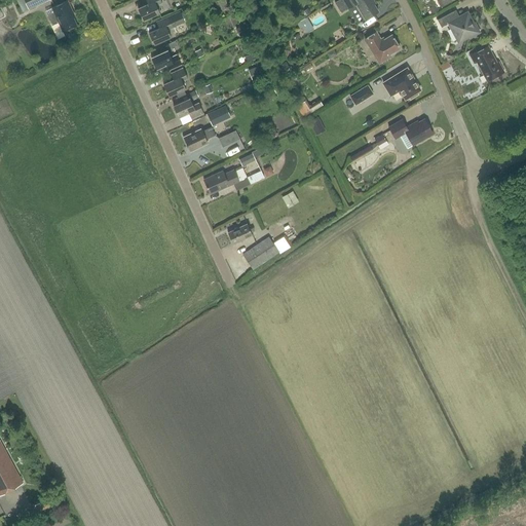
[(24,0),(28,9),(47,0),(24,0)]
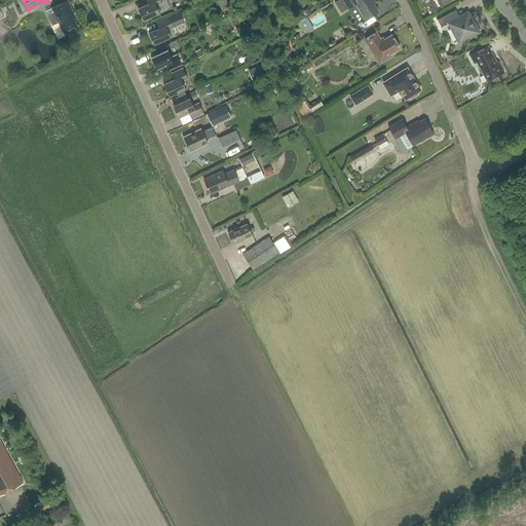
[(156,5),(162,2),(160,0),(146,0),(148,4),(138,8),(143,20),(160,12),(156,5)]
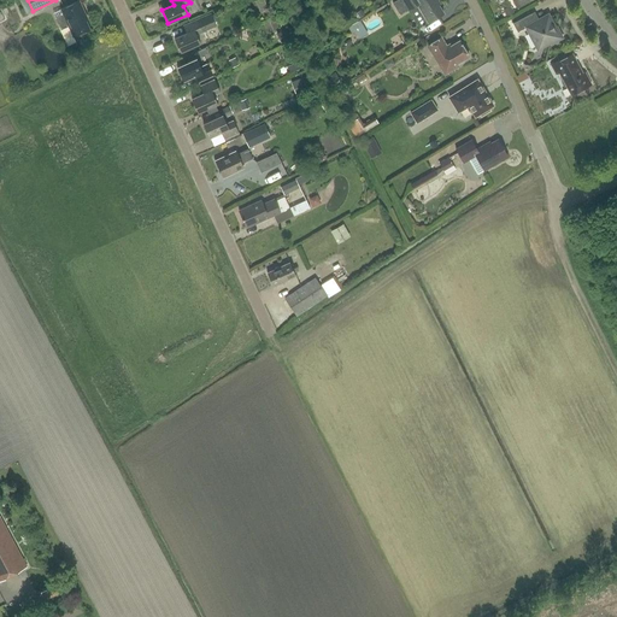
[(422,12),(428,23),(444,13),(439,5),(440,4),(438,0),(401,0),(407,10),(417,5),(422,12)]
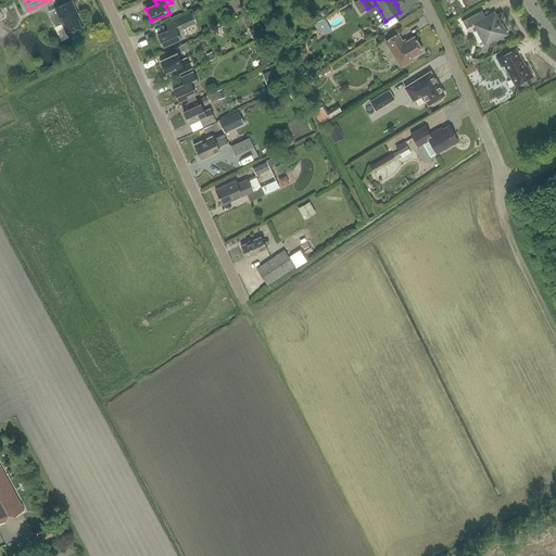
[(80,26),(77,19),(79,17),(71,1),(54,9),(57,13),(51,16),(53,21),(55,23),(59,23),(61,22),(66,34),(80,26)]
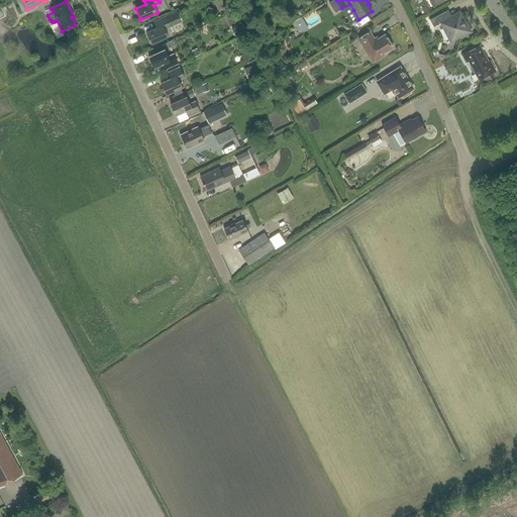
[(178,11),(166,16),(153,22),(157,27),(146,32),(151,43),(168,36),(165,29),(171,26),(182,21),(178,11)]
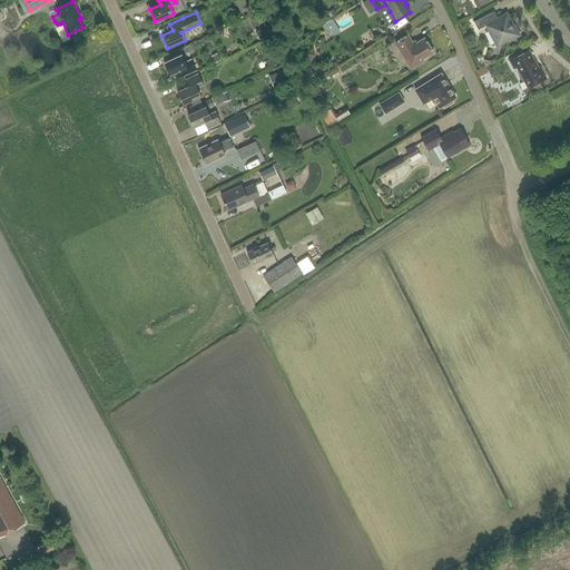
[(512,26),(507,15),(494,21),(490,13),(474,21),(479,30),(487,26),(497,45),(509,39),(509,40),(519,35),(513,25),(512,26)]
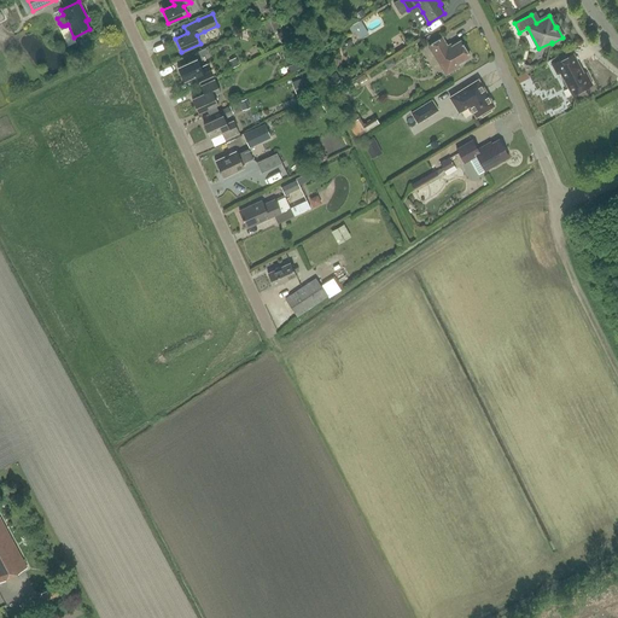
[(362,19),(353,24),(361,38),(369,33),(362,19)]
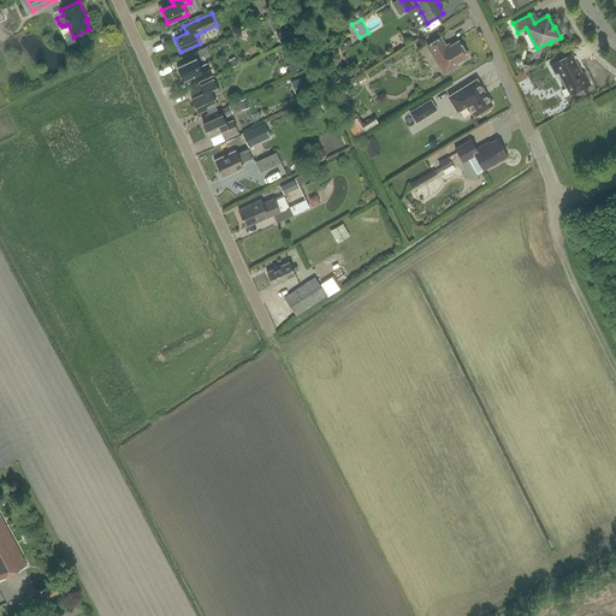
[(282,43),(295,37),(290,28),(277,34),(282,43)]
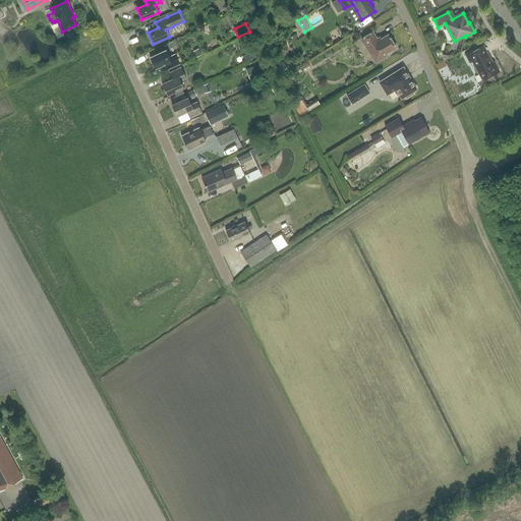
[(396,48),(388,35),(378,41),(372,32),(361,39),(375,62),(387,56),(386,54),(396,48)]
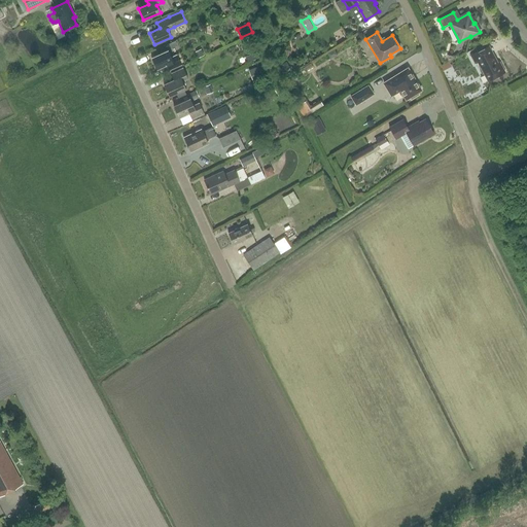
[(260,43),(246,49),(248,54),(250,53),(254,61),(266,56),(260,43)]
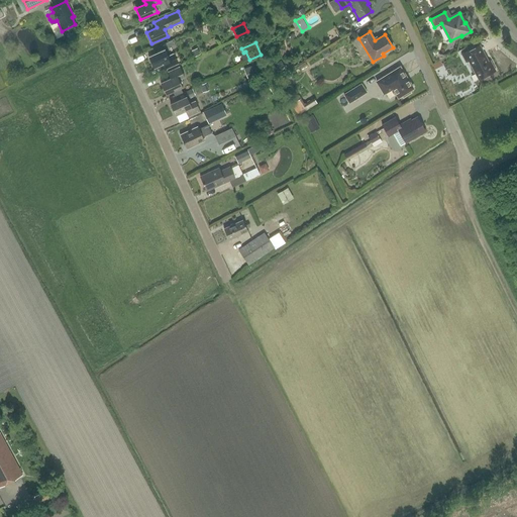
[(496,71),(491,61),(489,62),(480,45),(461,55),(466,63),(469,62),(472,67),(471,70),(473,72),(475,73),(479,80),(496,71)]
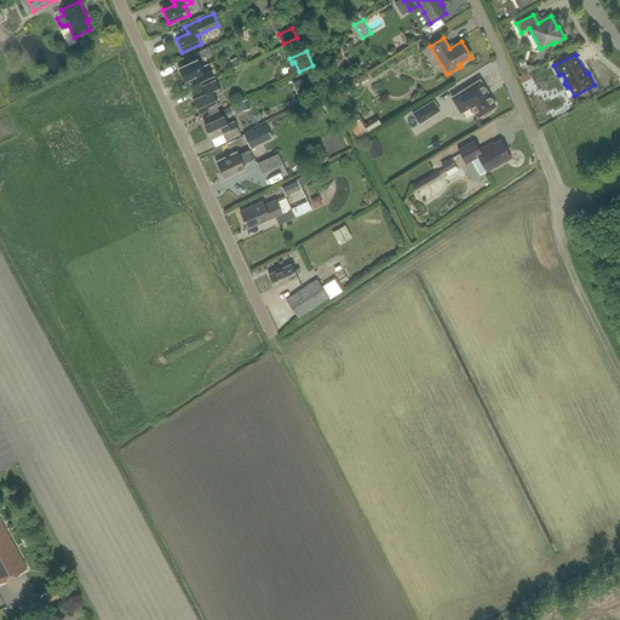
[(200,84),(213,78),(214,76),(208,64),(202,68),(199,59),(178,68),(184,81),(196,76),(200,84)]
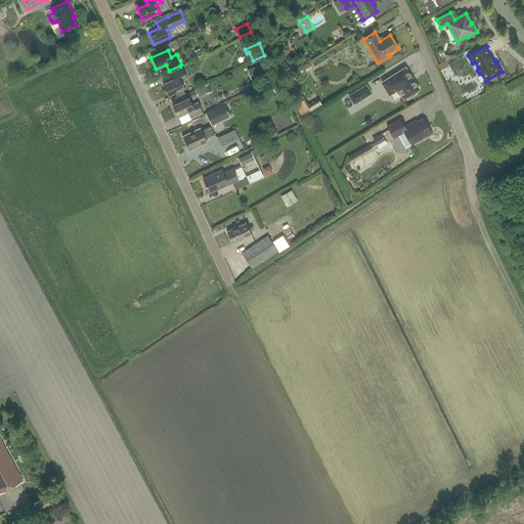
[(289,70),(285,62),(277,66),(281,74),(289,70)]
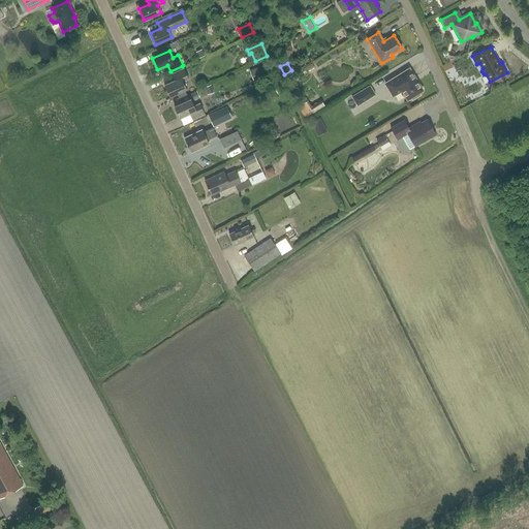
[(444,71),(454,67),(452,63),(442,67),(444,71)]
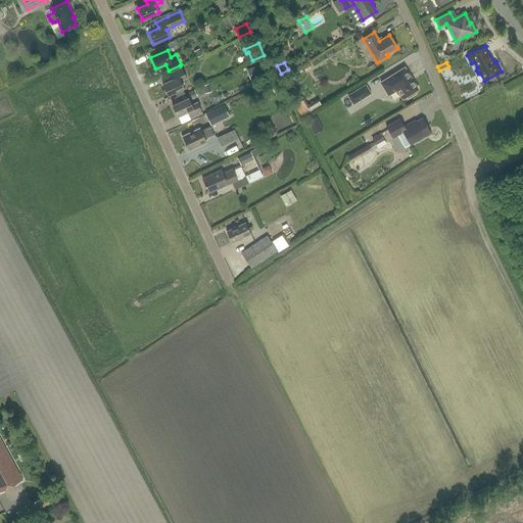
[(415,92),(418,89),(405,67),(381,83),(388,95),(397,90),(402,99),(407,96),(408,98),(416,94),(415,92)]
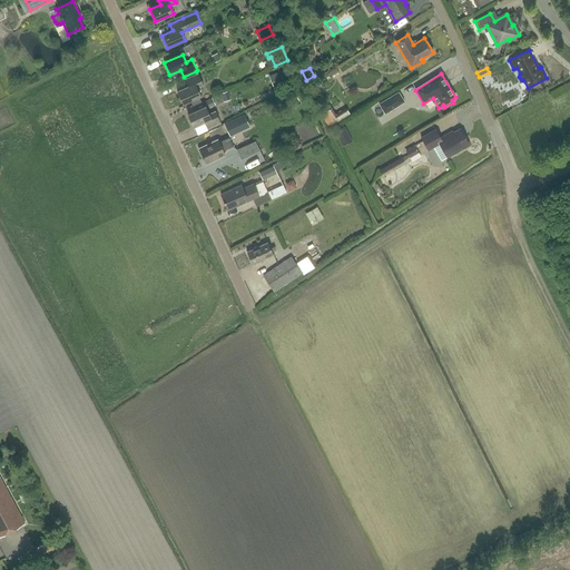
[(183,104),(192,100),(193,105),(202,101),(199,97),(200,96),(197,88),(204,85),(198,75),(185,80),(188,87),(177,91),(183,104)]
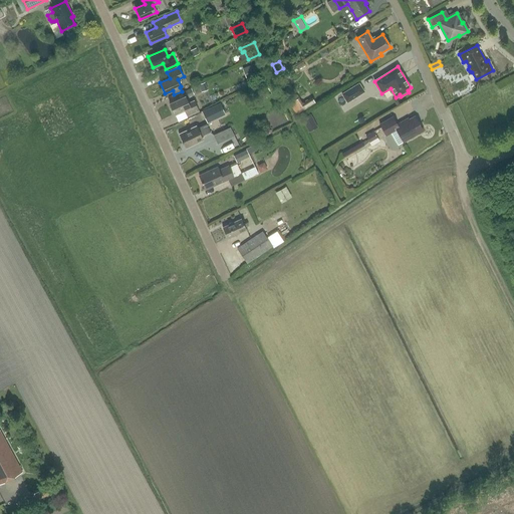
[(347,102),(364,91),(358,83),(342,93),(347,102)]
